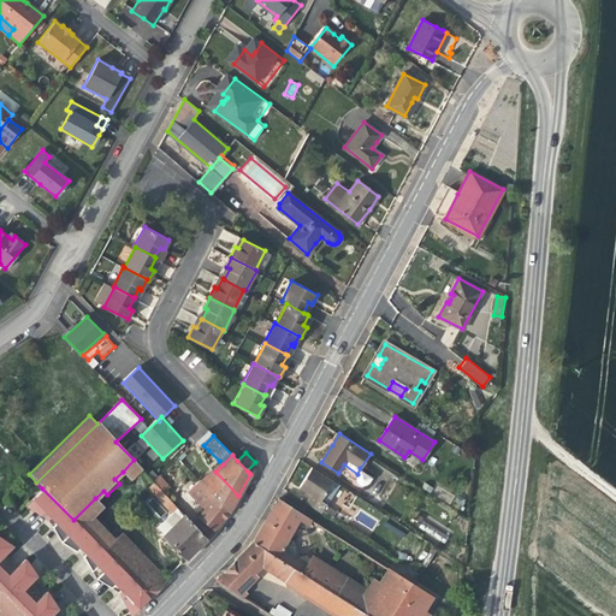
[(142,468),(134,460),(123,472),(131,479),(142,468)]
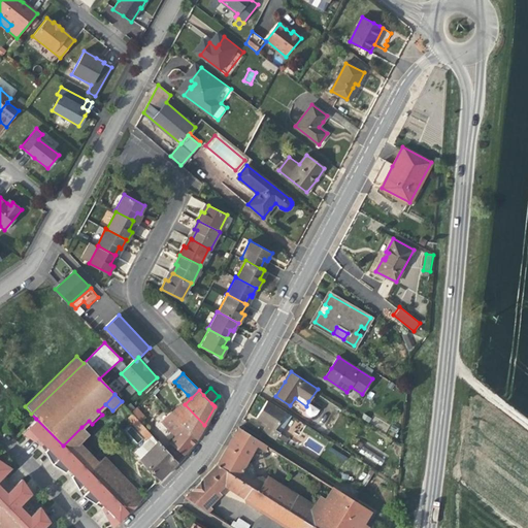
[(196,439),(204,425),(185,404),(191,398),(188,395),(170,411),(196,439)]
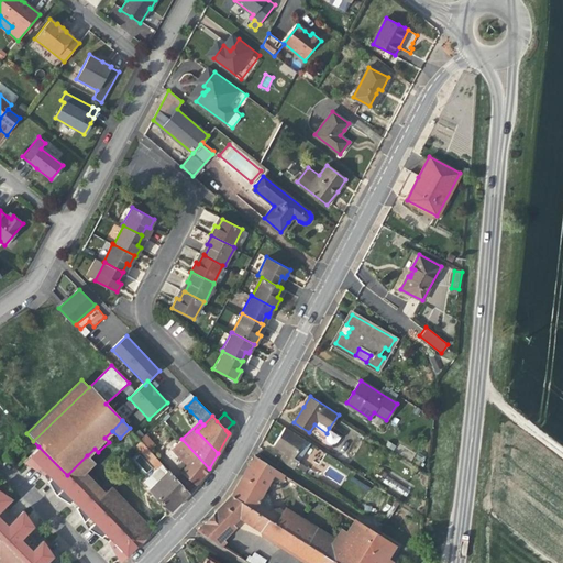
[(294,468),(295,466),(298,462),(310,442),(286,427),(278,438),(274,445),(284,452),(279,460),(294,468)]
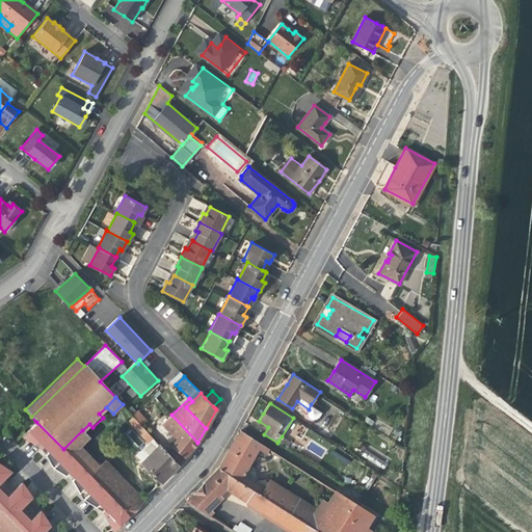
[(311,404),(309,409),(308,413),(309,416),(312,419),(316,418),(319,416),(322,411),(311,404)]
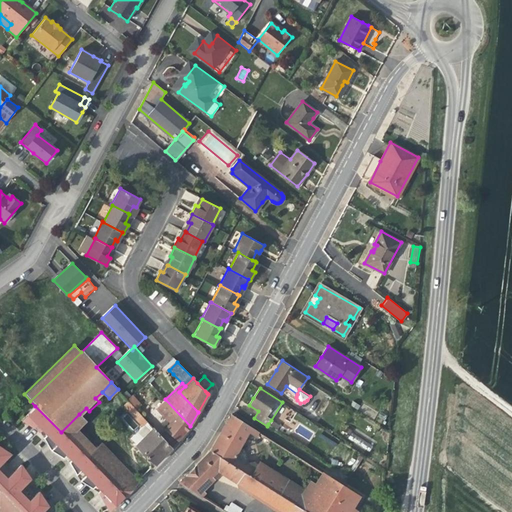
[(190,426),(165,399),(156,408),(170,423),(160,435),(171,448),(179,440),(183,435),(181,434),(184,431),(185,432),(190,426)]
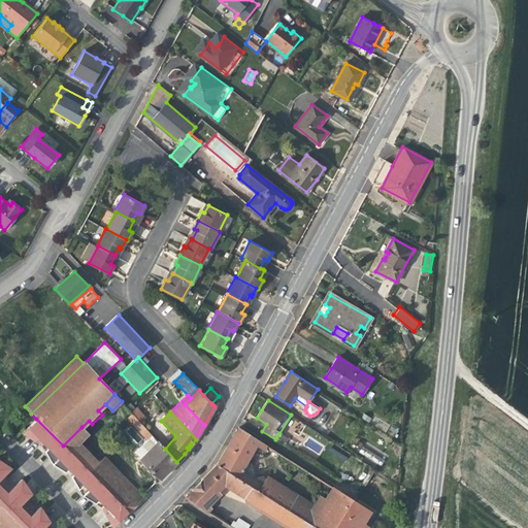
[(140,413),(136,418),(139,421),(144,417),(140,413)]
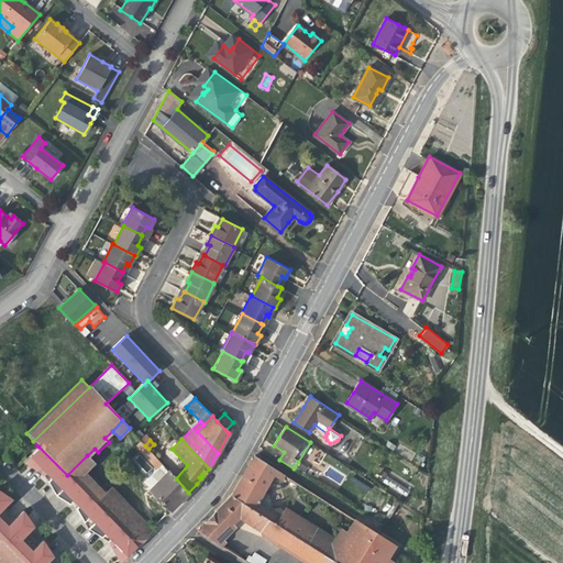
[(138,446),(158,468),(163,465),(148,449),(145,445),(142,442),(138,446)]
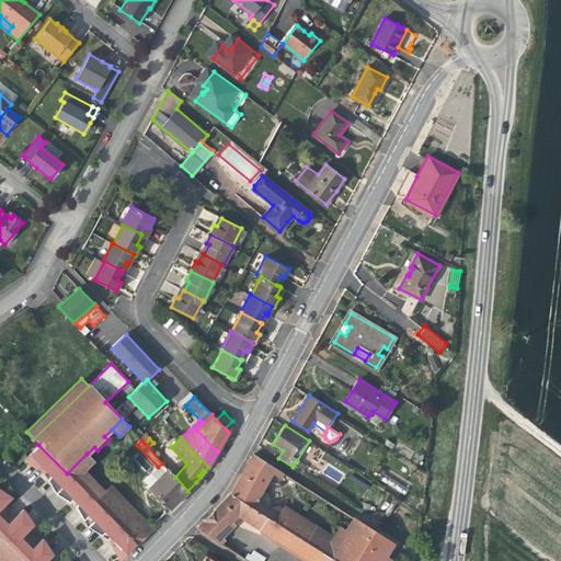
[(67,473),(38,445),(29,455),(34,460),(32,462),(43,473),(45,471),(49,477),(46,480),(55,494),(68,503),(71,500),(77,505),(75,507),(83,521),(88,516),(93,522),(87,527),(100,536),(104,533),(109,538),(106,540),(115,554),(119,549),(125,554),(136,544),(75,481),(67,473)]
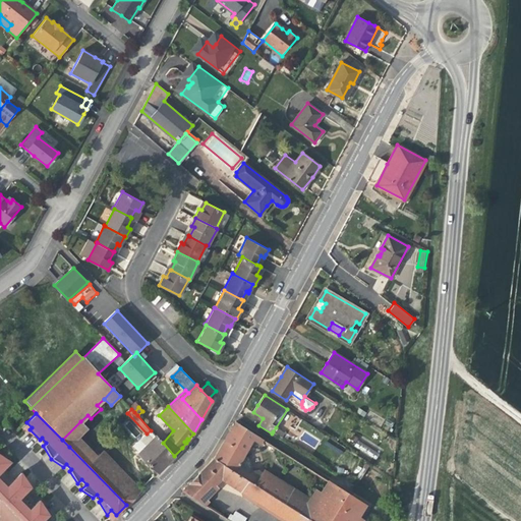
[(88,428),(80,421),(62,440),(69,447),(78,438),(88,428)]
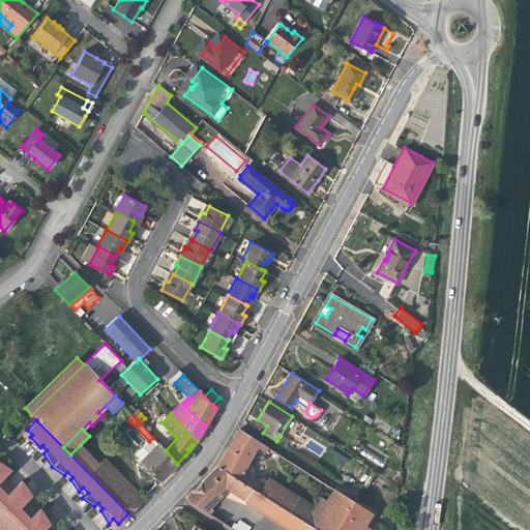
[(239,479),(248,463),(261,442),(239,429),(228,448),(217,466),(239,479)]
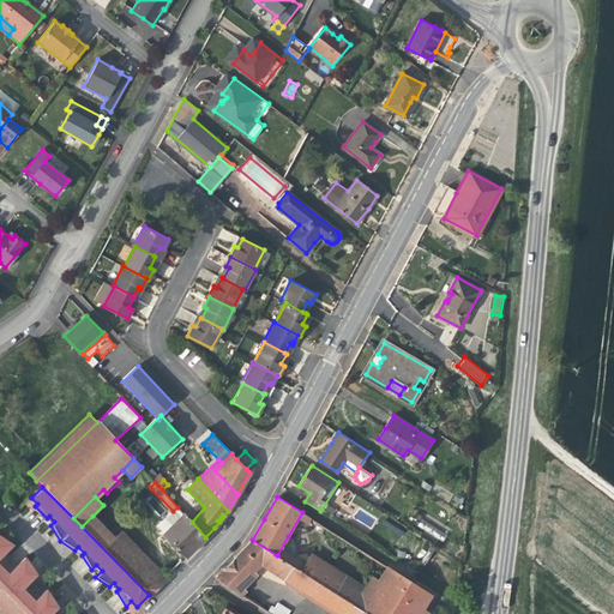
[(31,510),(47,518),(35,506),(37,504),(31,498),(24,505),(31,510)]
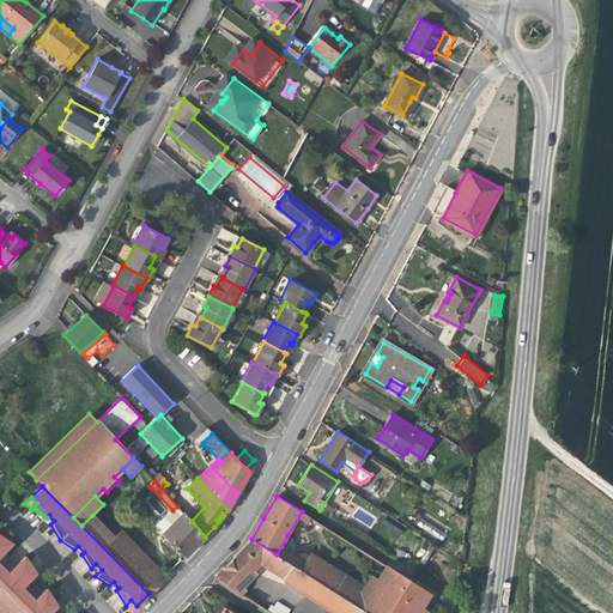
[(325,503),(321,508),(332,515),(335,509),(325,503)]
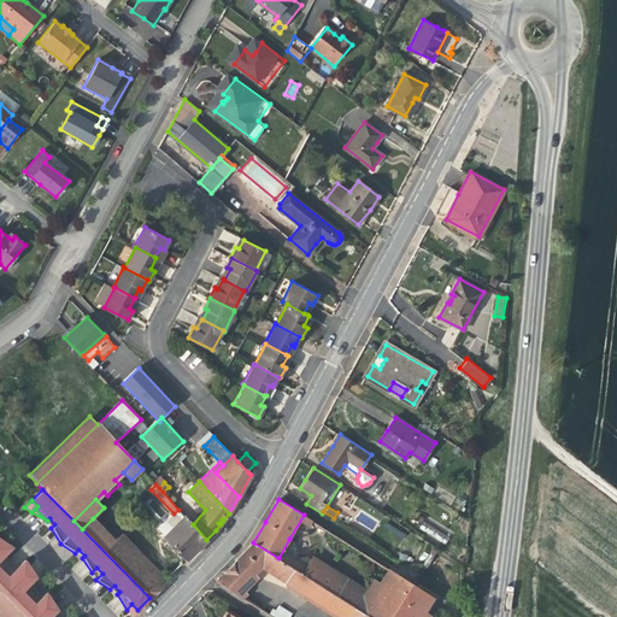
[(159,528),(164,534),(183,515),(178,510),(174,513),(159,528)]
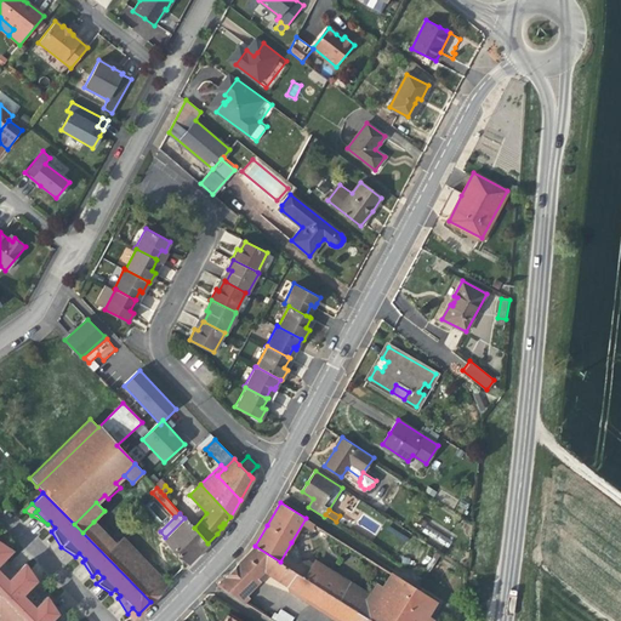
[(164,539),(189,563),(200,552),(208,543),(194,528),(184,518),(165,537),(164,539)]
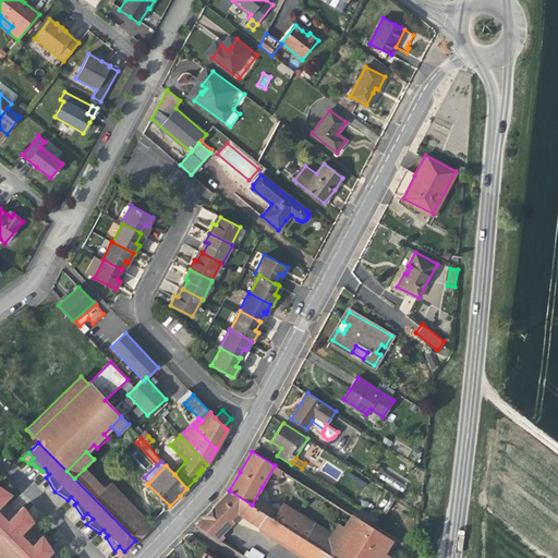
[(147,529),(106,486),(104,488),(84,469),(74,478),(135,541),(147,529)]
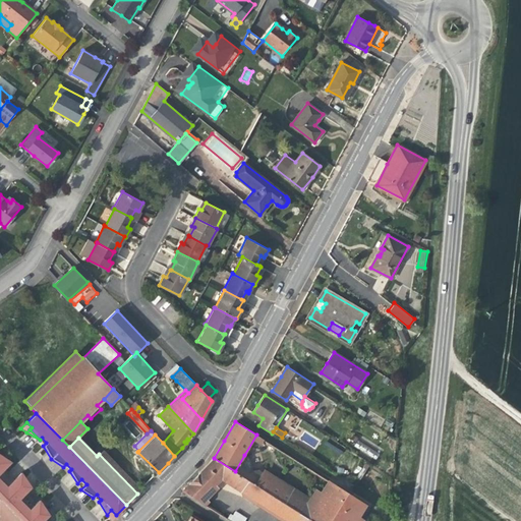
[(354,446),(375,459),(380,453),(358,440),(354,446)]
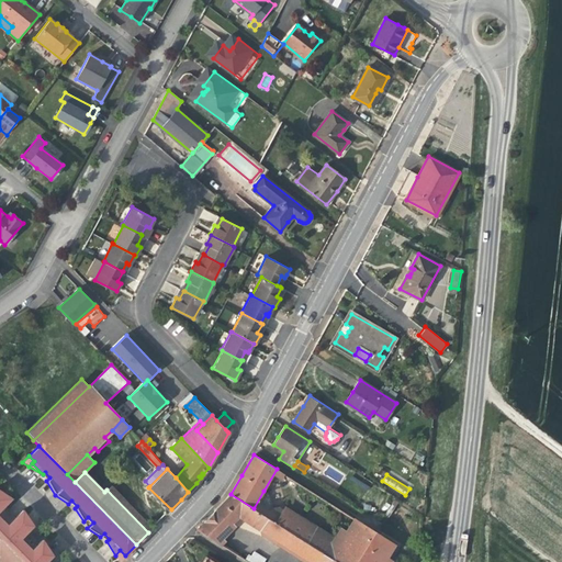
[(111,485),(107,490),(148,532),(153,528),(111,485)]
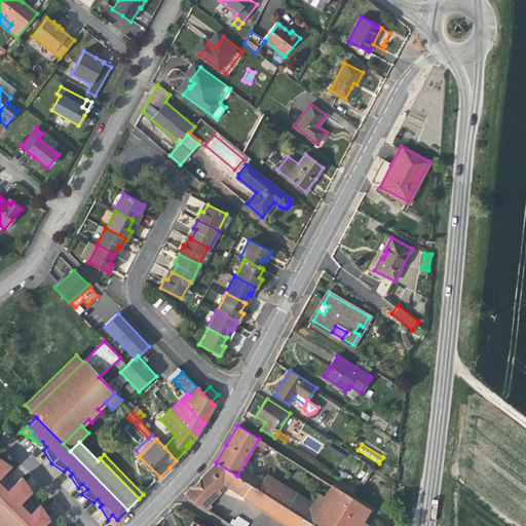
[(2,461),(0,459),(0,504),(9,515),(21,525),(29,525),(38,518),(43,513),(38,505),(32,512),(27,506),(21,500),(15,494),(21,489),(14,483),(9,489),(4,483),(0,478),(0,476),(9,466),(2,461)]
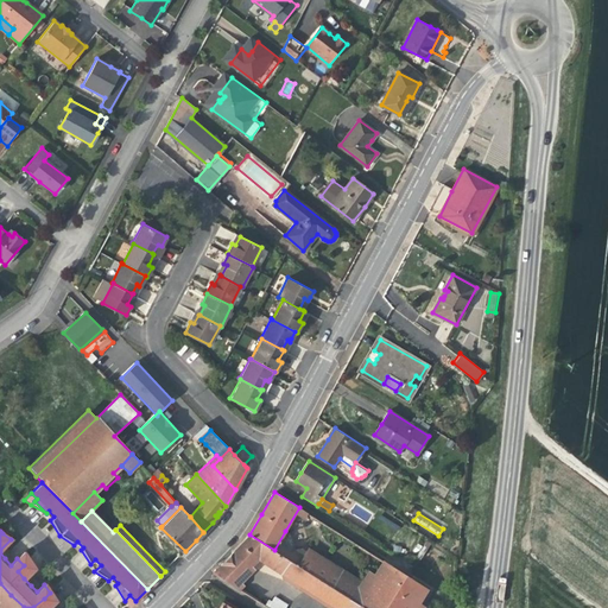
[(274,550),(290,561),(293,553),(289,551),(293,544),(291,533),(285,531),(274,550)]
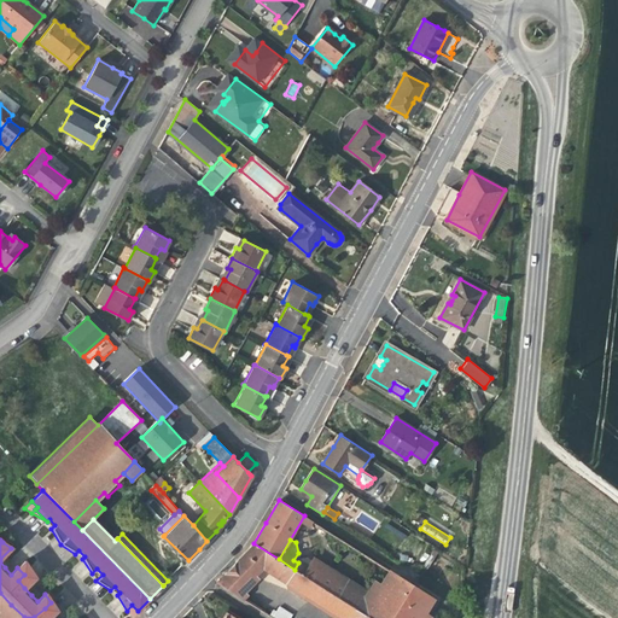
[(337,617),(369,617),(362,613),(295,570),(279,559),(254,543),(242,557),(216,582),(235,594),(255,575),(262,566),(264,567),(286,582),(289,586),(337,617)]
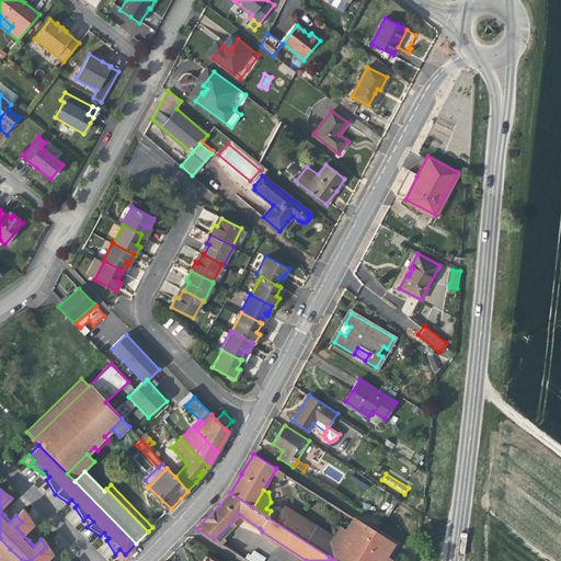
[(285,505),(283,508),(338,544),(340,539),(285,505)]
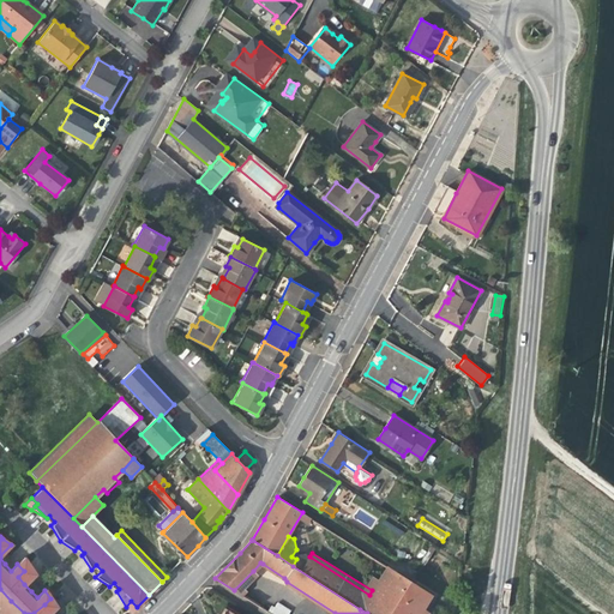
[(300,555),(296,559),(293,566),(360,609),(369,595),(309,557),(304,554),(300,555)]
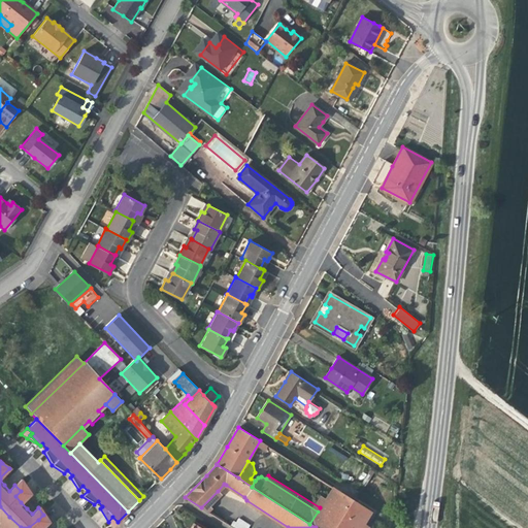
[(26,488),(21,480),(14,485),(21,491),(15,496),(21,502),(30,493),(26,488)]
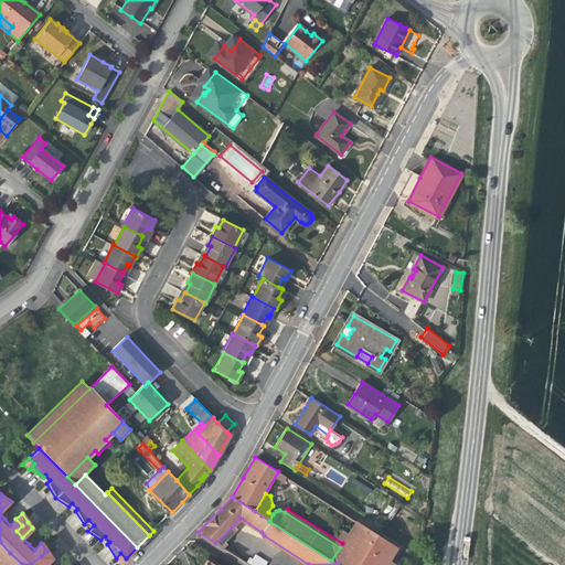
[(85,528),(87,531),(94,525),(88,520),(84,524),(85,528)]
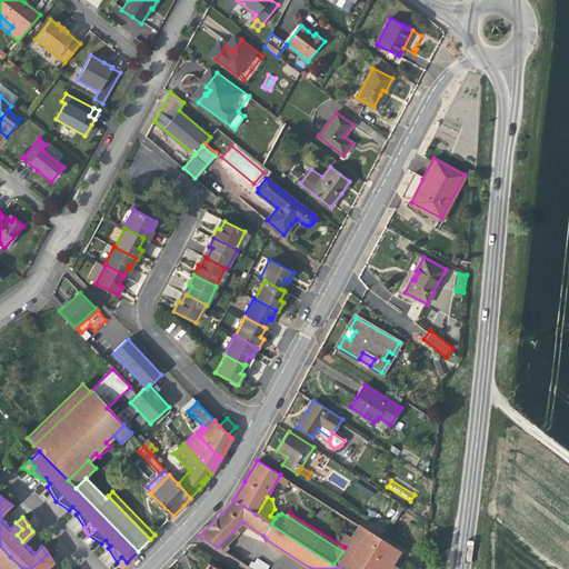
[(345,547),(342,551),(333,565),(340,568),(389,568),(392,565),(401,551),(359,525),(345,547)]
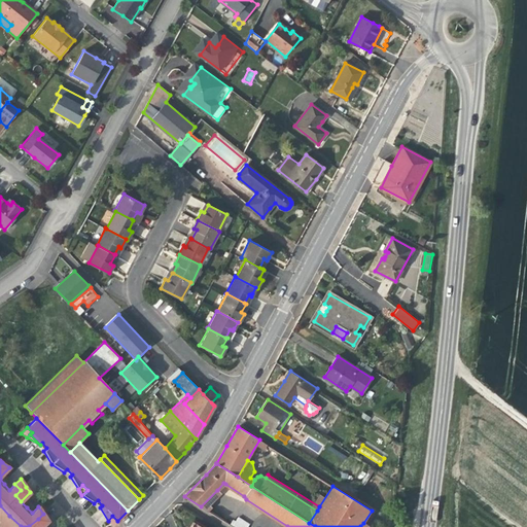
[(221,494),(217,490),(201,506),(206,510),(209,512),(212,507),(210,505),(211,504),(219,496),(221,494)]
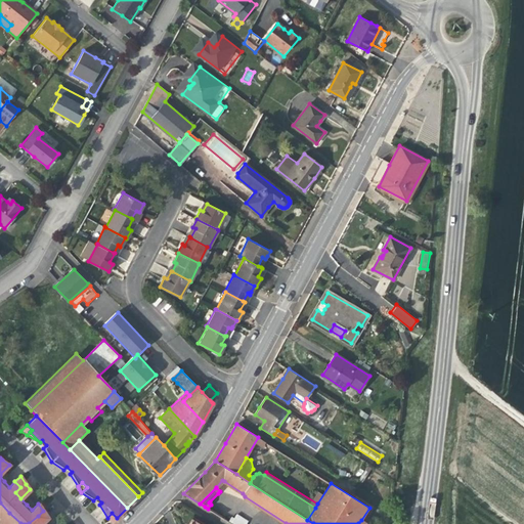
[(0,523),(20,523),(9,513),(0,503),(0,523)]
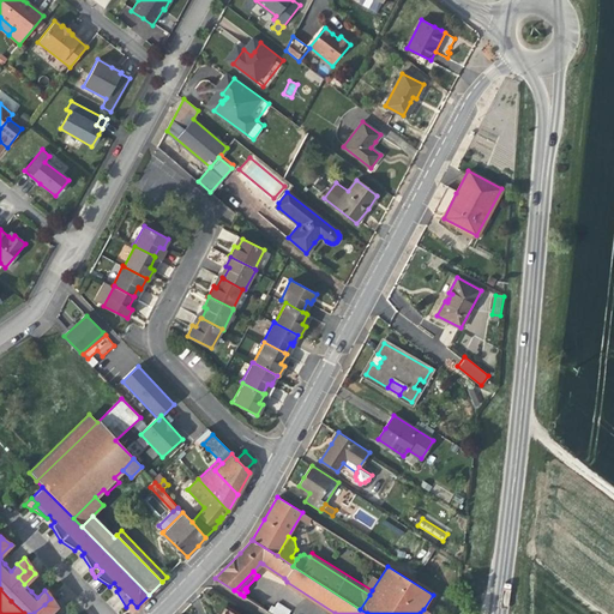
[(50,599),(44,605),(52,612),(56,607),(53,602),(50,599)]
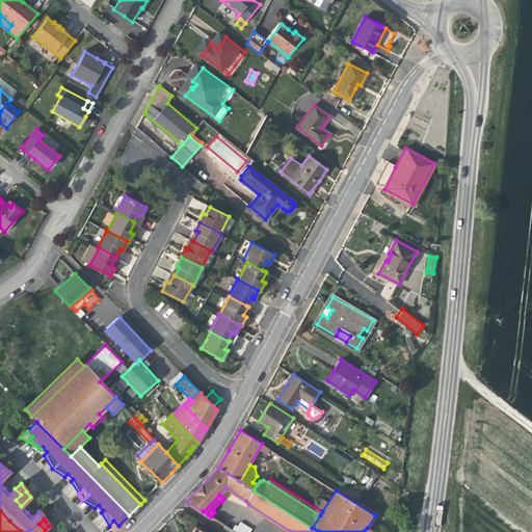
[(111,529),(112,531),(118,526),(113,521),(109,526),(111,529)]
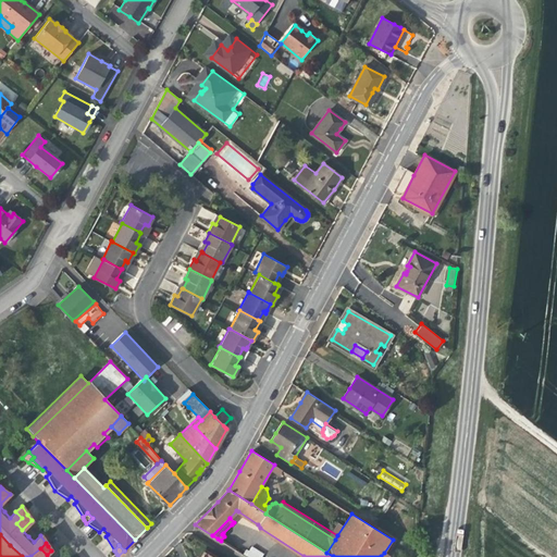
[(246,556),(261,556),(263,554),(252,546),(246,556)]
